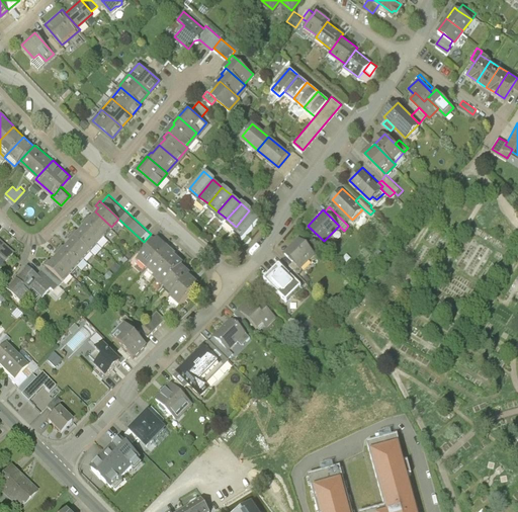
[(249,210),(236,227),(245,235),(259,219),(249,210)]
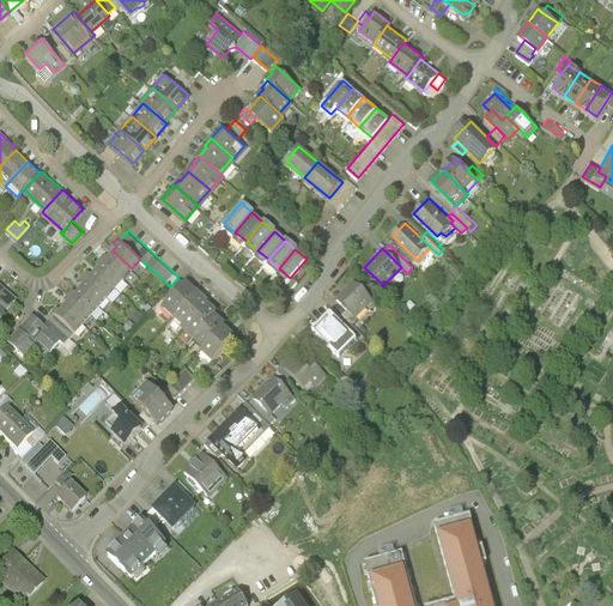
[(101,256),(123,277),(132,268),(113,250),(109,255),(105,252),(101,256)]
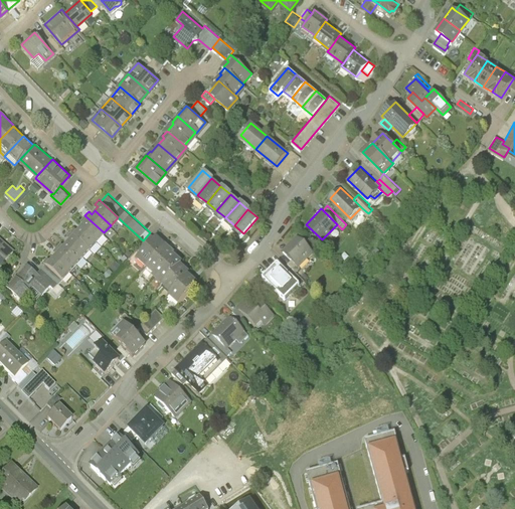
[(81,225),(98,240),(104,232),(84,215),(80,219),(83,222),(81,225)]
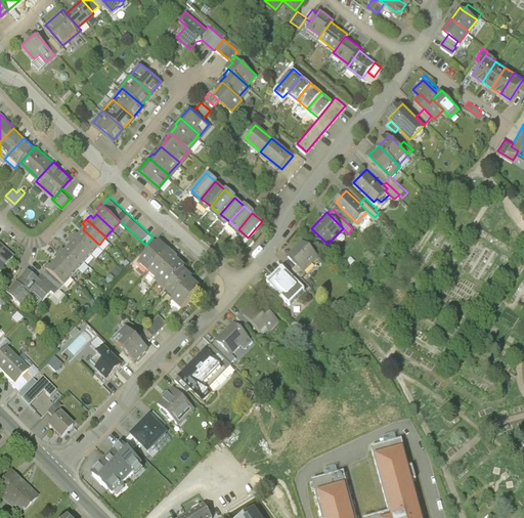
[(99,245),(83,229),(79,233),(76,230),(72,234),(92,252),(99,245)]
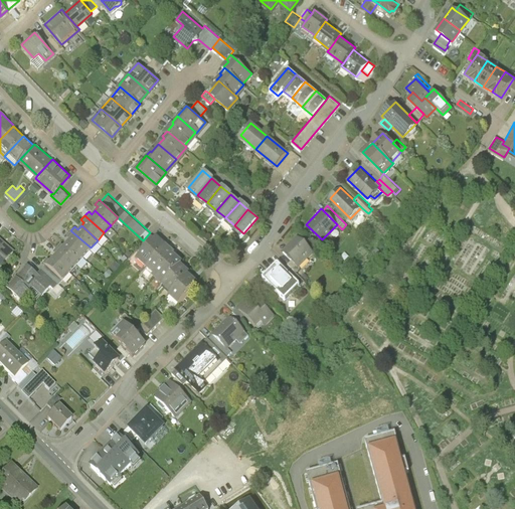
[(83,255),(91,247),(70,230),(67,234),(70,237),(67,240),(83,255)]
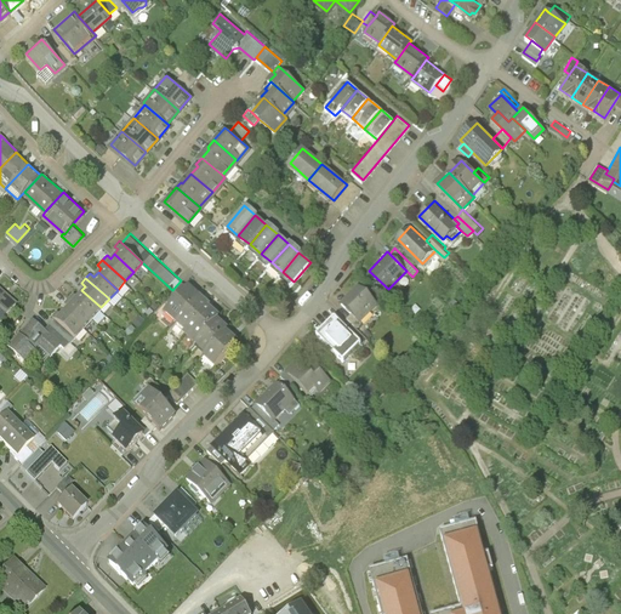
[(187,285),(181,280),(172,290),(167,296),(174,301),(187,285)]
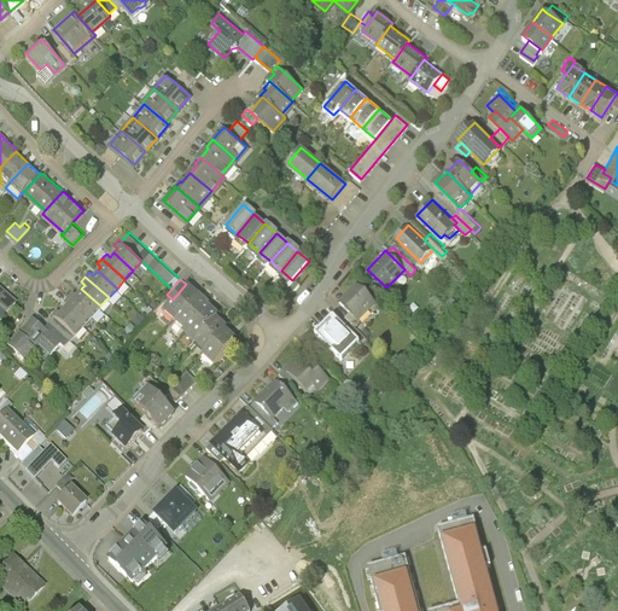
[(355,281),(338,300),(349,309),(357,318),(375,300),(355,281)]
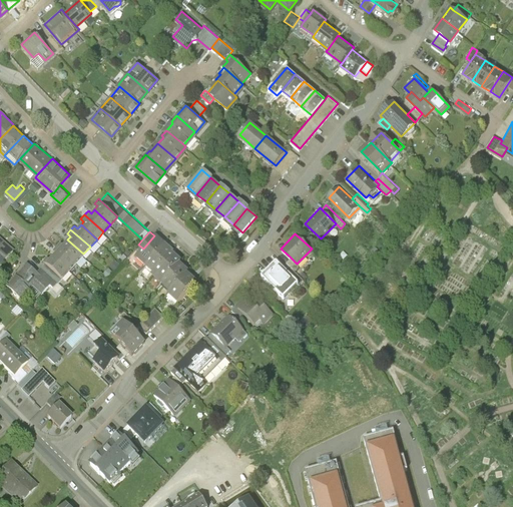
[(143,248),(137,255),(146,263),(164,242),(155,234),(154,235),(143,248)]
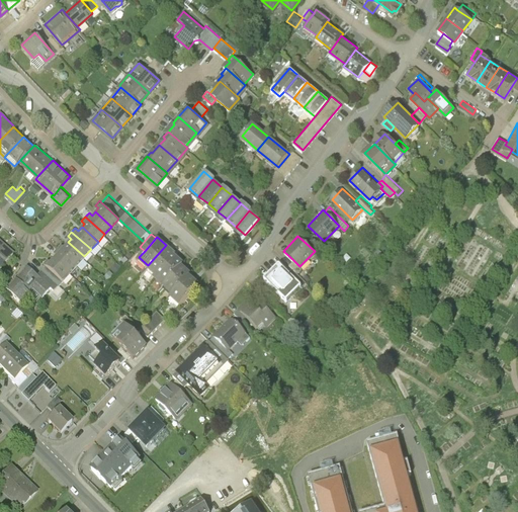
[(0,264),(12,251),(0,239),(0,264)]
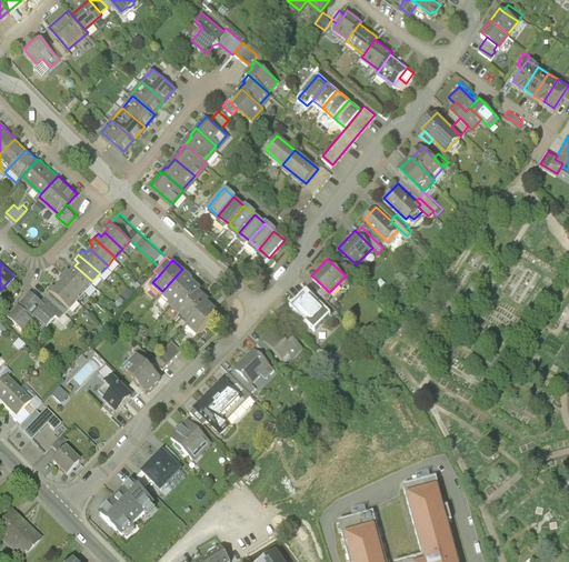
[(68,267),(63,270),(85,290),(92,281),(75,266),(71,269),(68,267)]
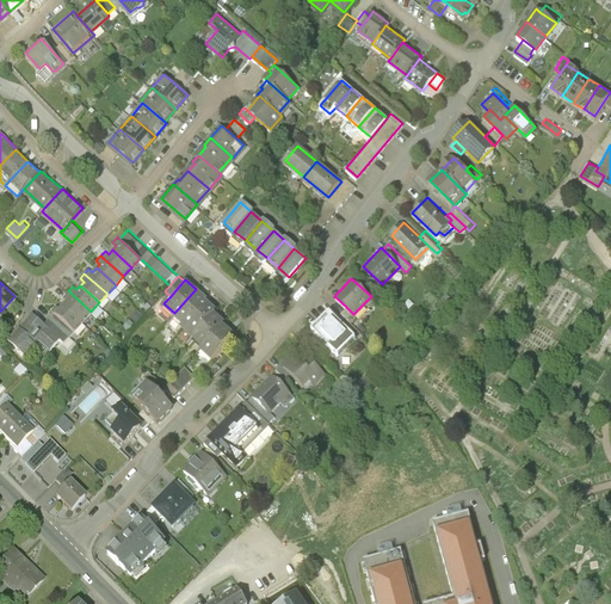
[(174,313),(185,322),(205,301),(207,299),(196,289),(174,313)]
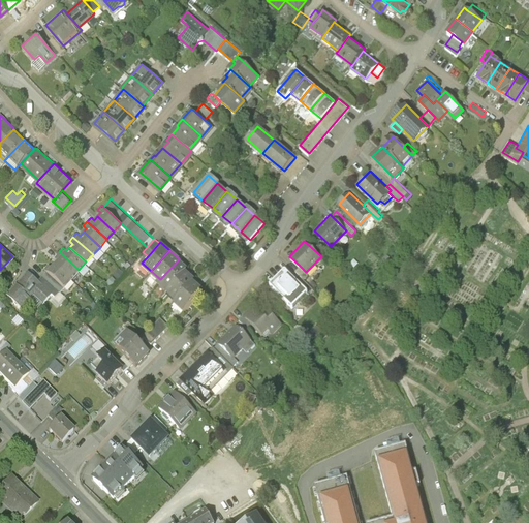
[(72,277),(79,270),(59,251),(55,256),(58,259),(56,263),(72,277)]
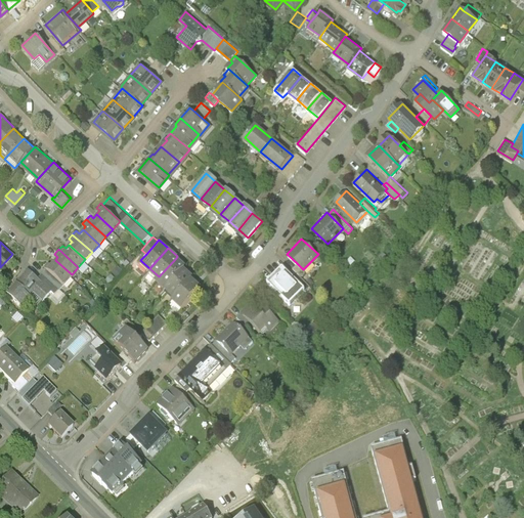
[(168,285),(182,267),(184,265),(176,258),(159,276),(168,285)]
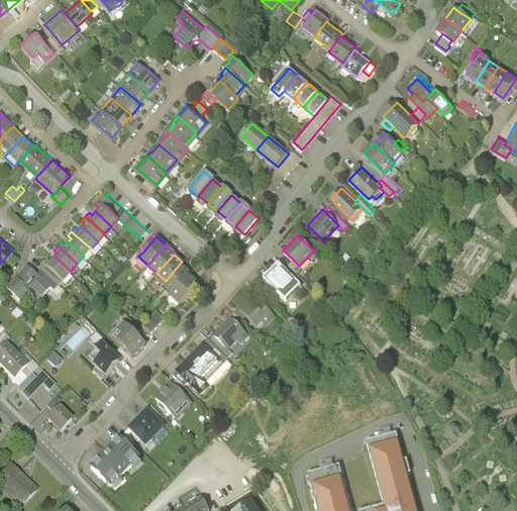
[(63,279),(71,271),(55,257),(50,260),(47,257),(43,262),(46,265),(63,279)]
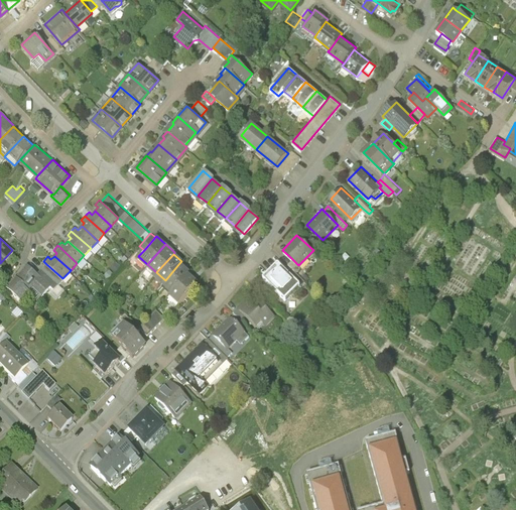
[(298,265),(291,258),(287,262),(294,269),(295,270),(299,266),(298,265)]
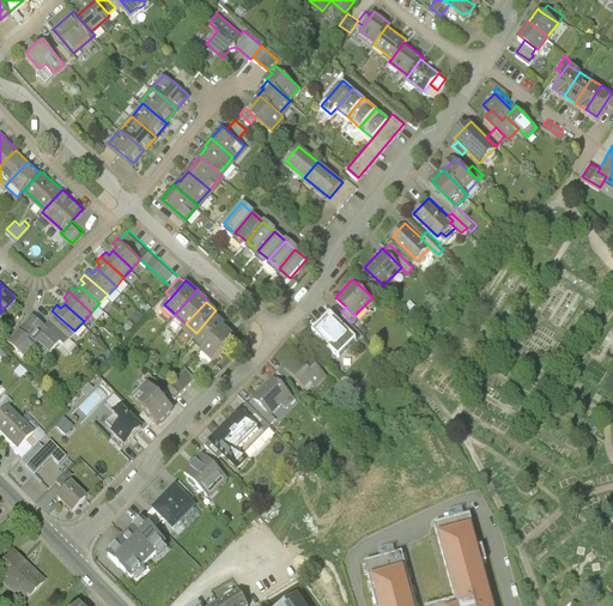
[(32,311),(6,339),(25,357),(41,340),(50,350),(61,338),(47,325),(32,311)]
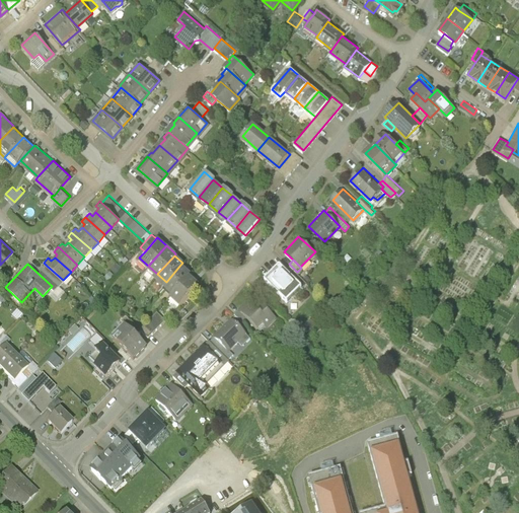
[(188,275),(190,273),(180,265),(166,282),(164,284),(173,292),(188,275)]
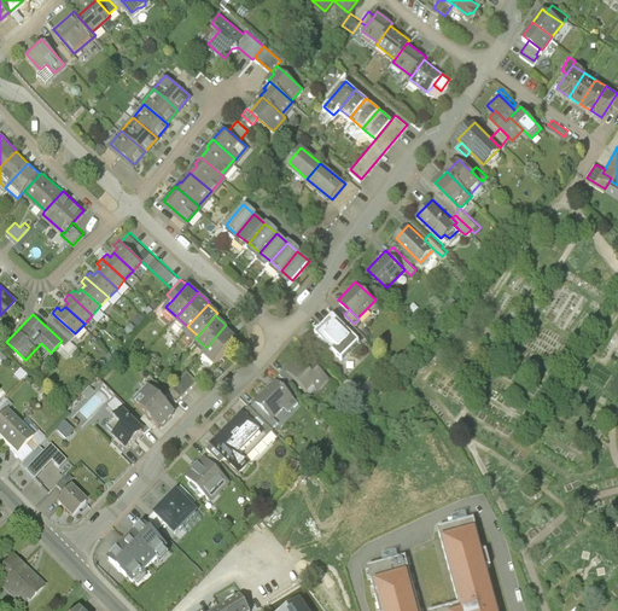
[(333,315),(316,331),(343,356),(359,339),(347,329),(333,315)]
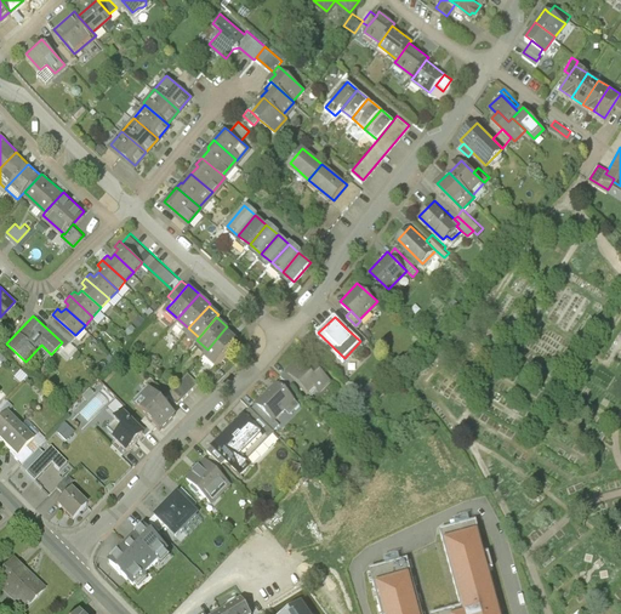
[(75,335),(56,318),(47,329),(62,342),(66,346),(75,335)]
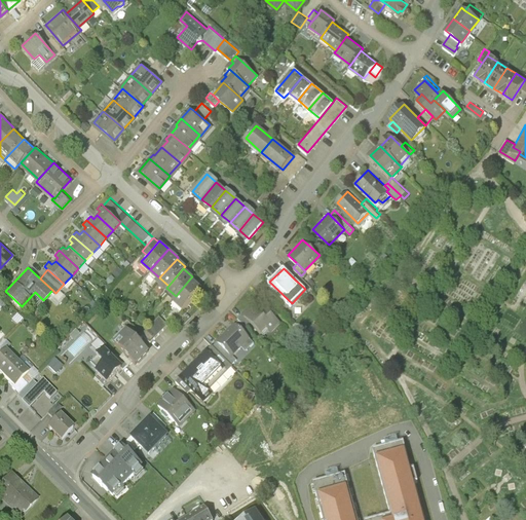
[(301,275),(300,274),(295,280),(305,289),(310,284),(301,275)]
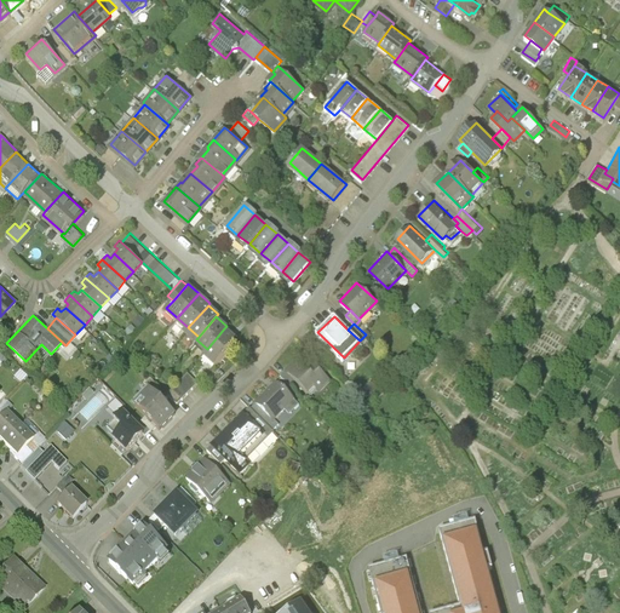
[(207,349),(204,351),(214,361),(235,338),(224,328),(207,349)]
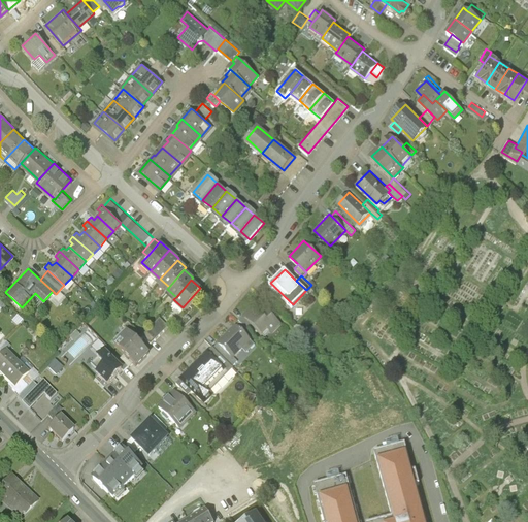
[(258,298),(243,312),(244,313),(253,321),(266,335),(281,321),(258,298)]
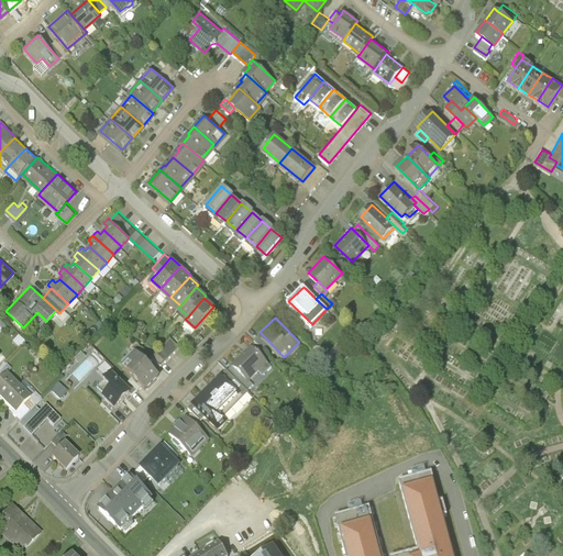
[(269,342),(261,333),(255,337),(264,346),(269,342)]
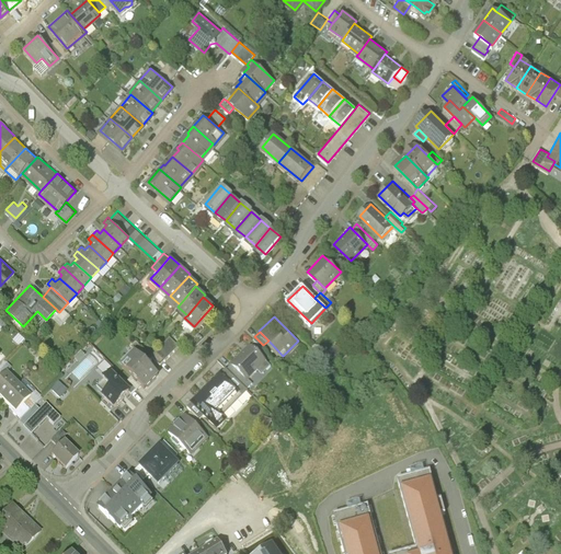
[(170,334),(151,353),(161,361),(179,343),(170,334)]
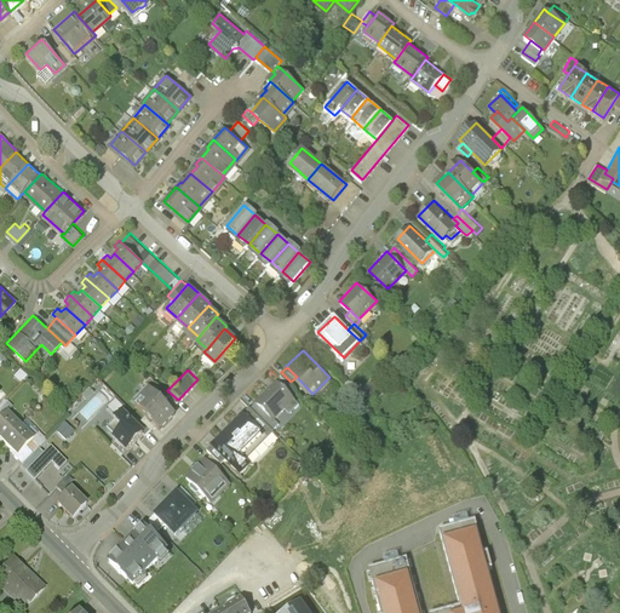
[(277,379),(258,399),(279,419),(280,422),(299,402),(277,379)]
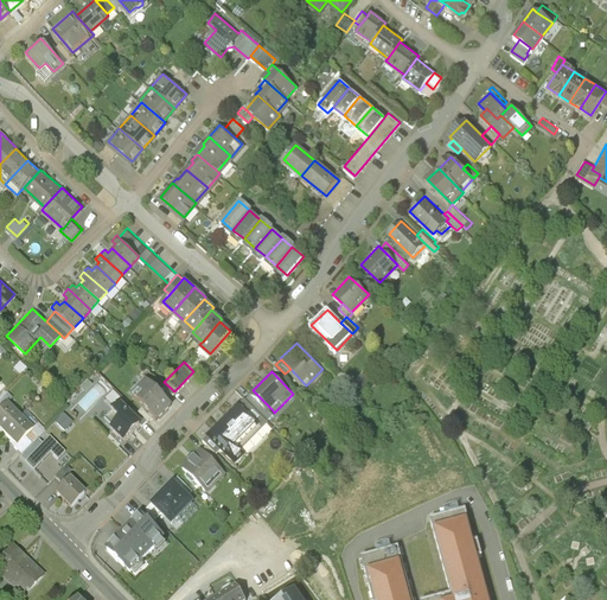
[(97,375),(91,380),(97,385),(102,380),(97,375)]
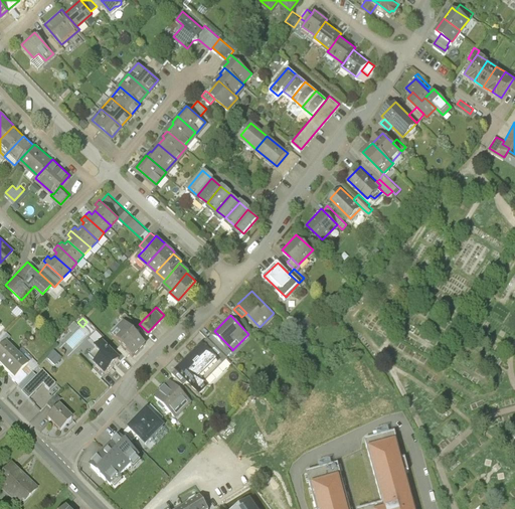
[(126,321),(113,333),(122,343),(130,350),(133,353),(145,340),(126,321)]
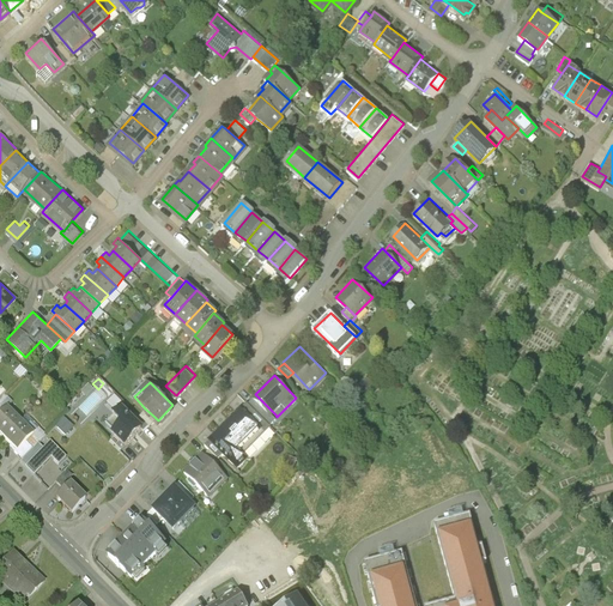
[(0,395),(0,408),(6,404),(11,398),(4,392),(0,395)]
